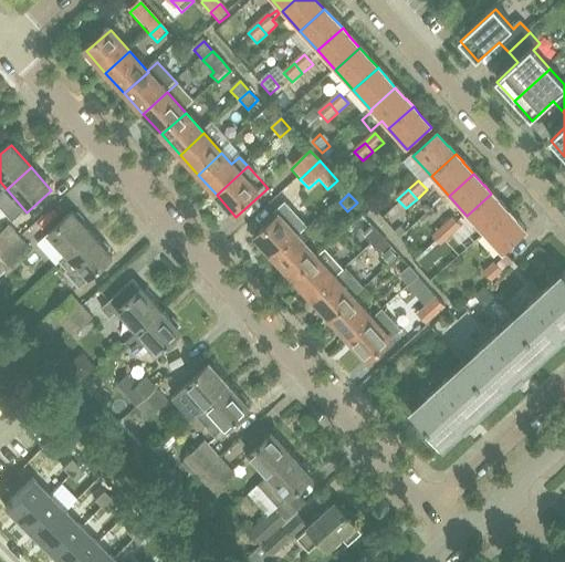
[(467,216),(484,235),(510,212),(509,212),(499,201),(491,194),(467,216)]
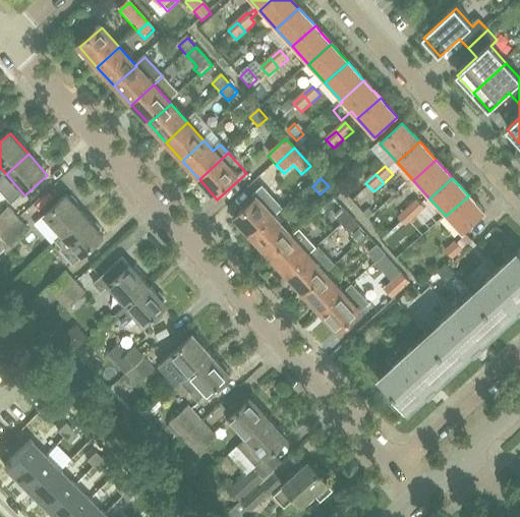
[(446,216),(463,235),(485,215),(475,204),(469,195),(446,216)]
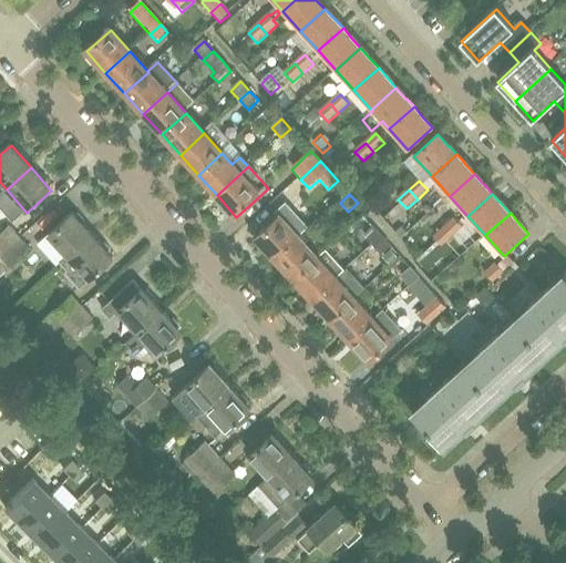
[(49,237),(38,247),(58,269),(61,265),(69,258),(93,236),(84,226),(85,225),(79,217),(78,218),(74,214),(49,236),(49,237)]
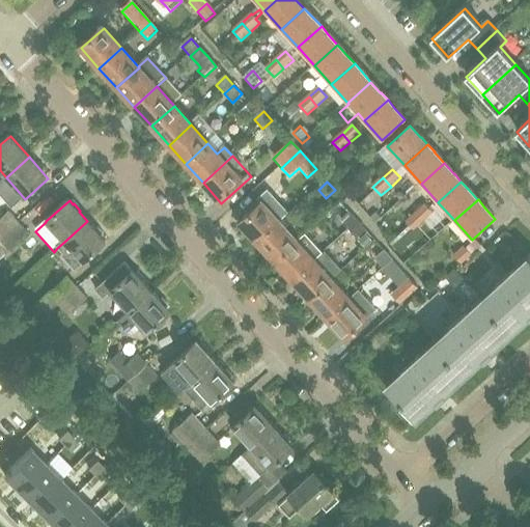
[(241,224),(258,244),(287,218),(281,211),(275,217),(262,203),(241,224)]
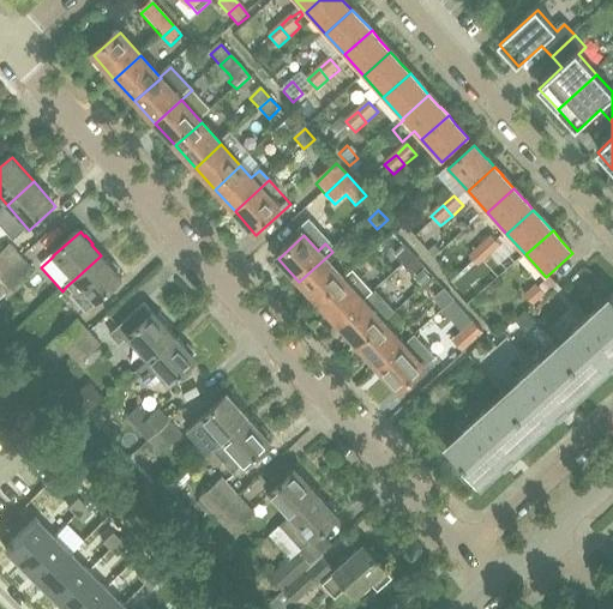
[(492,237),(481,248),(491,258),(502,248),(492,237)]
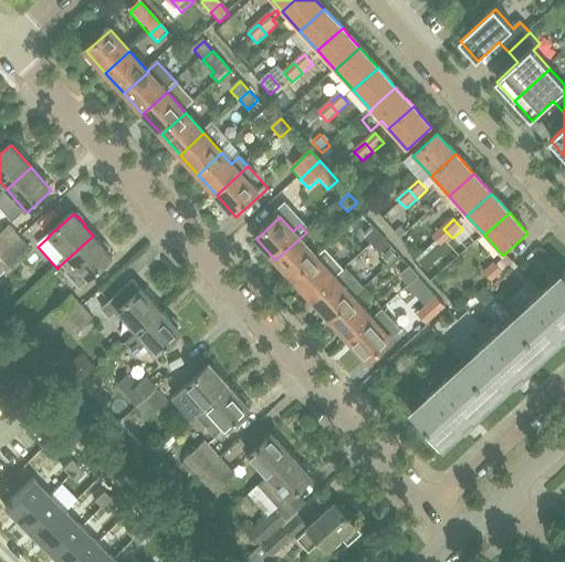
[(0,236),(0,258),(0,259),(1,259),(21,239),(10,227),(0,236)]
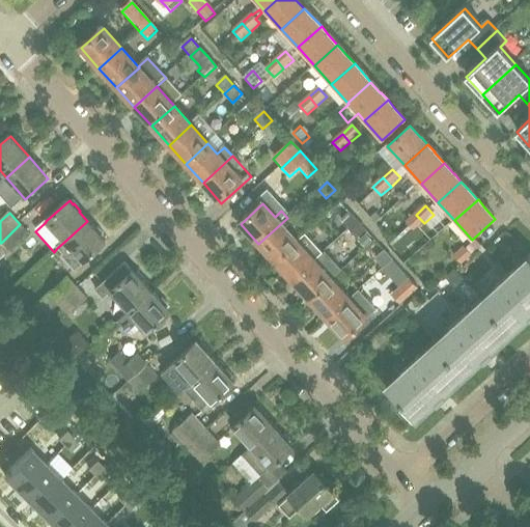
[(340,222),(350,232),(359,223),(350,214),(340,222)]
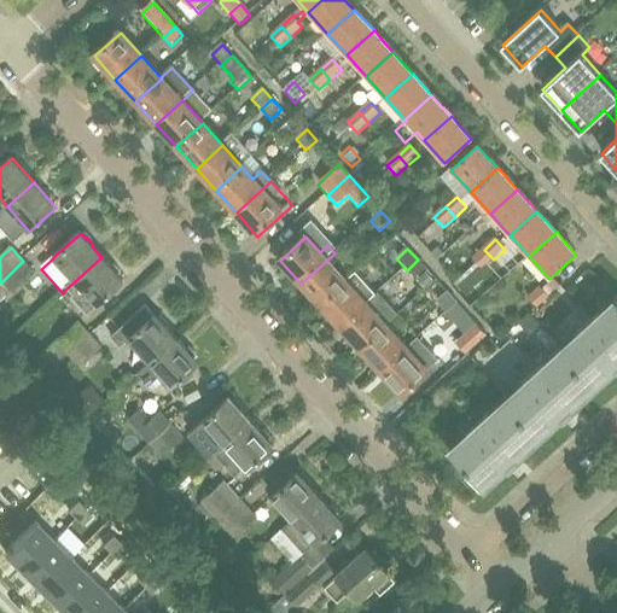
[(482,270),(494,260),(484,250),(472,260),(482,270)]
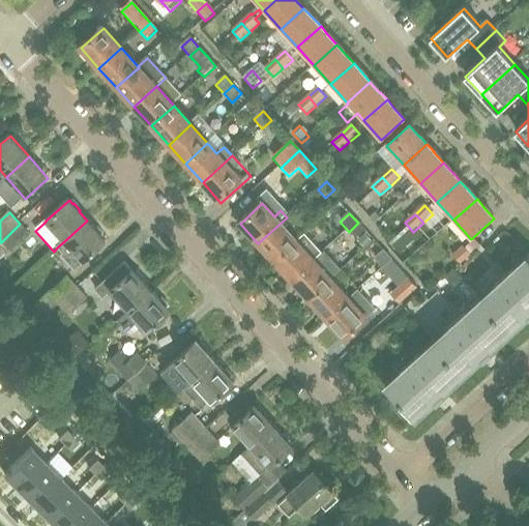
[(258,243),(275,263),(298,242),(297,241),(287,230),(293,224),(287,217),(258,243)]
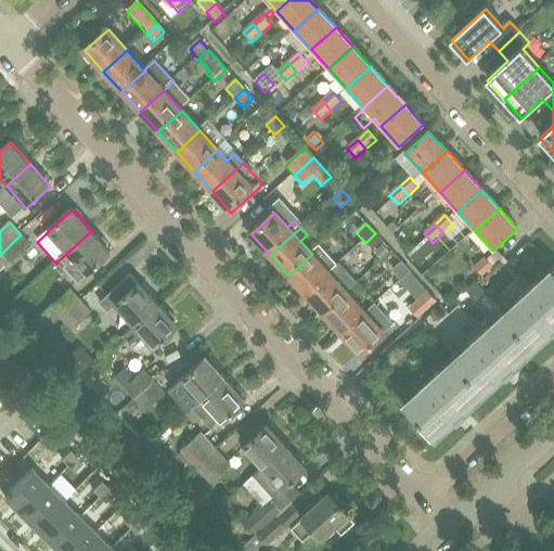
[(67,253),(60,259),(66,267),(64,269),(79,285),(89,276),(88,274),(112,254),(108,250),(110,248),(103,241),(101,242),(91,231),(67,253)]
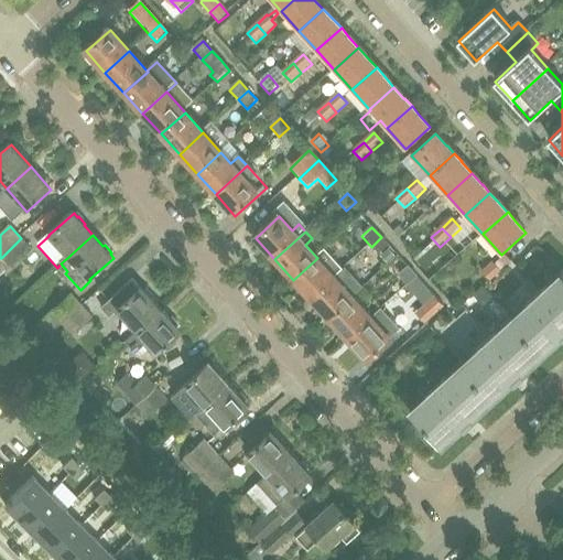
[(389,246),(381,237),(371,247),(379,255),(389,246)]
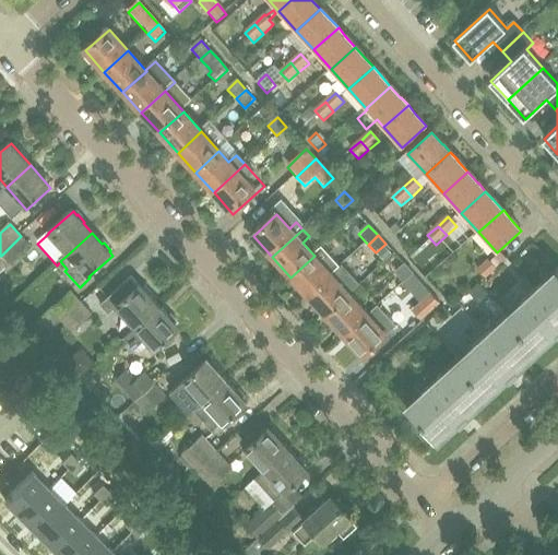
[(1,256),(0,256),(11,268),(12,267),(32,248),(21,236),(1,256)]
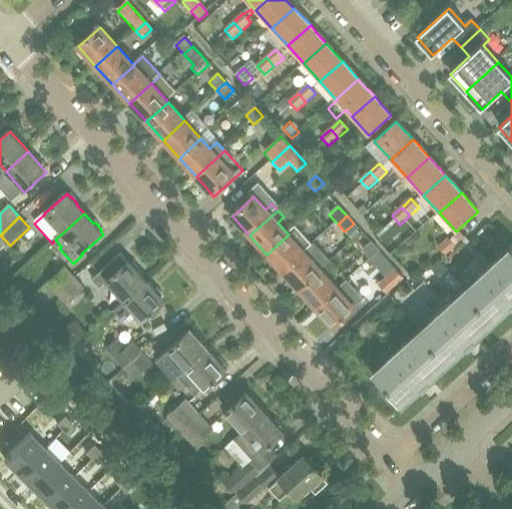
[(267,255),(284,274),(313,246),(313,245),(295,227),(288,233),(289,234),(267,255)]
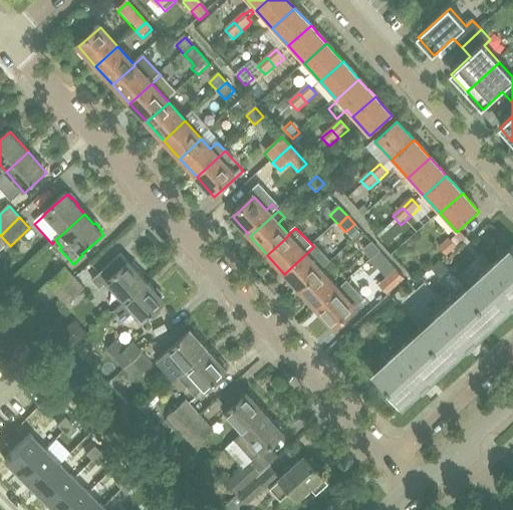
[(354,229),(347,235),(354,242),(360,236),(354,229)]
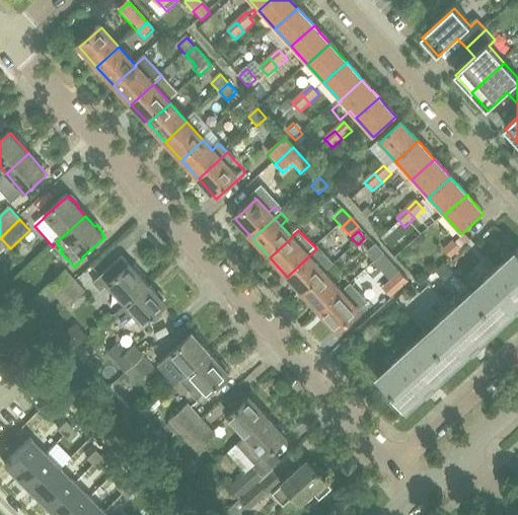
[(451,260),(461,251),(453,243),(444,251),(451,260)]
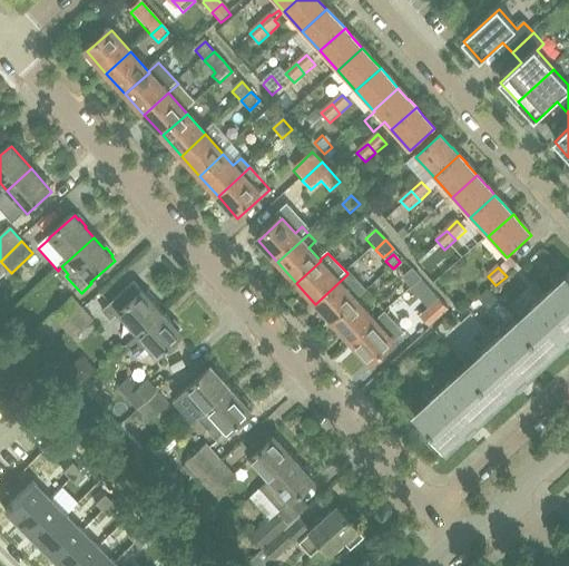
[(315,304),(334,324),(357,302),(347,290),(357,281),(350,271),(347,273),(347,274),(315,304)]
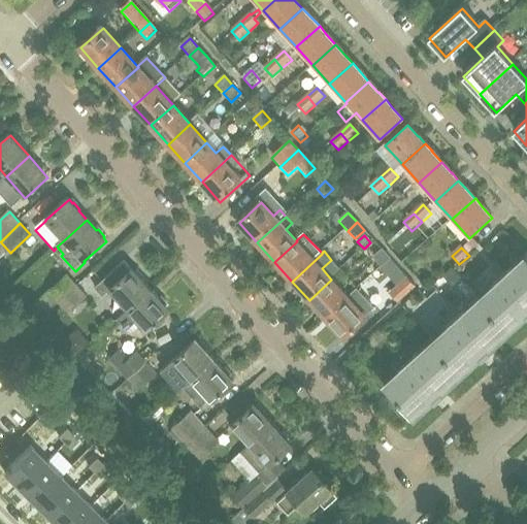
[(382,268),(391,260),(382,251),(373,259),(382,268)]
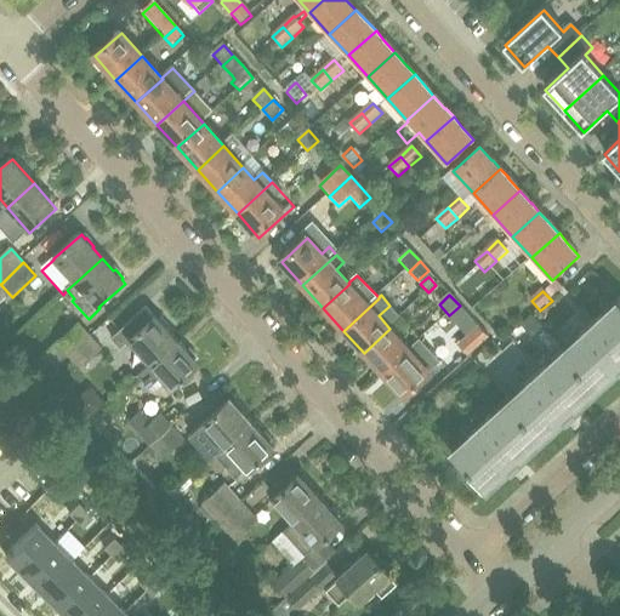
[(619,301),(564,351),(598,388),(619,368),(619,301)]
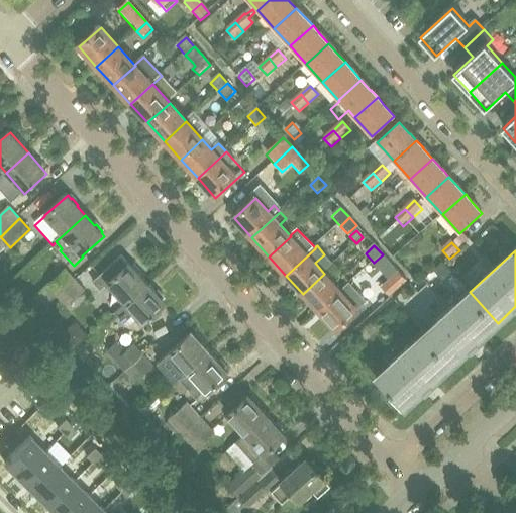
[(108,286),(126,305),(147,285),(129,265),(128,265),(121,258),(93,283),(101,292),(108,286)]
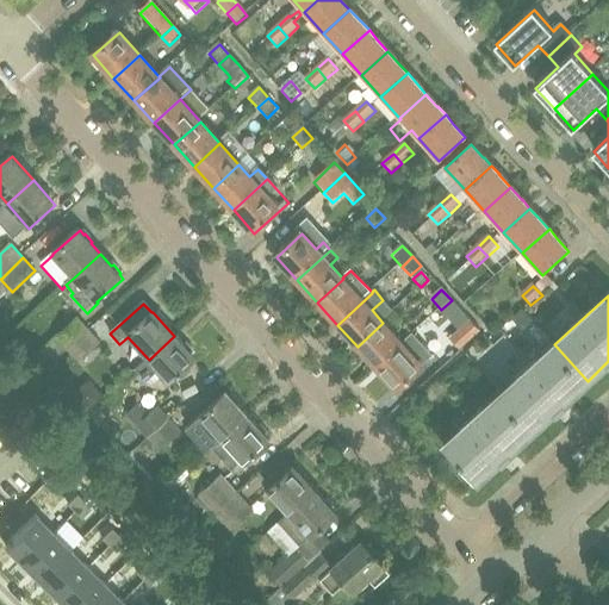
[(79,319),(56,338),(55,338),(68,353),(89,332),(79,319)]
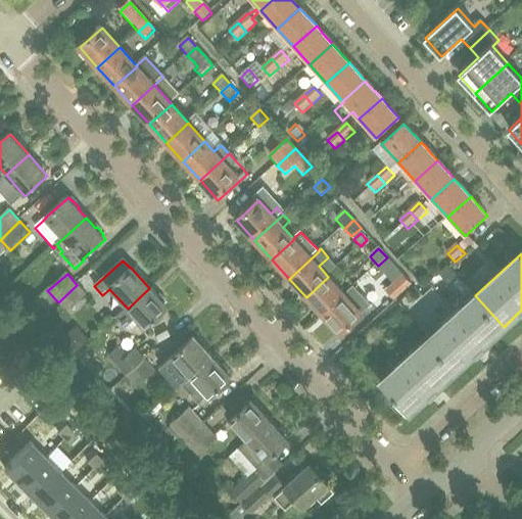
[(385,292),(394,301),(412,285),(404,276),(385,292)]
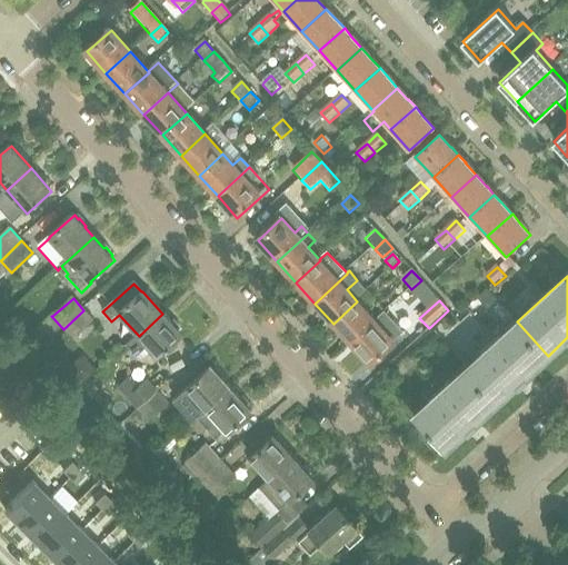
[(334,324),(351,344),(376,321),(357,301),(334,324)]
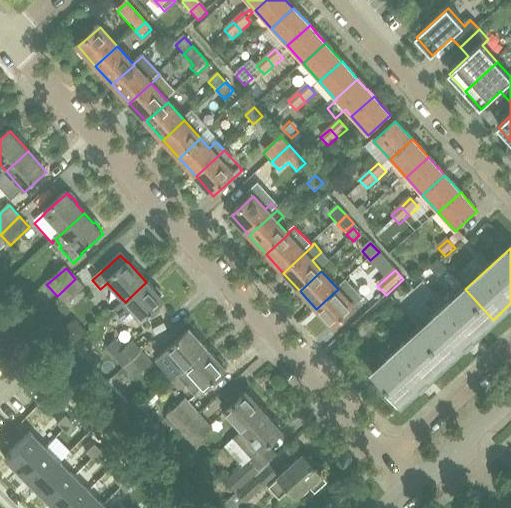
[(85,290),(75,279),(57,296),(66,307),(85,290)]
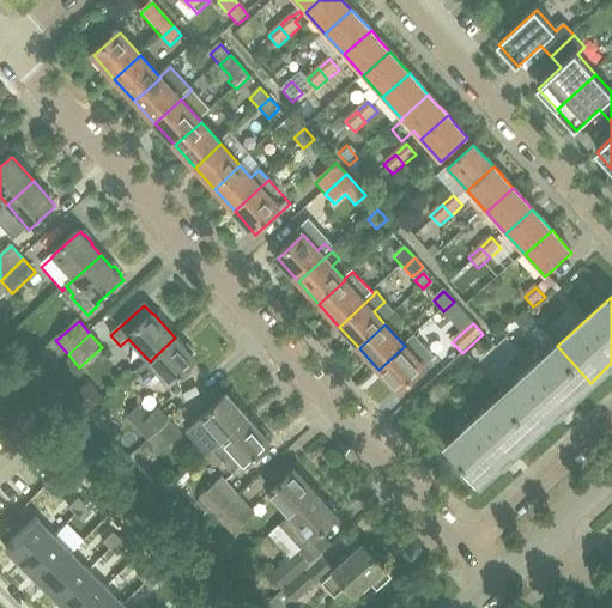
[(171,385),(198,362),(175,338),(150,362),(139,372),(150,383),(161,374),(171,385)]
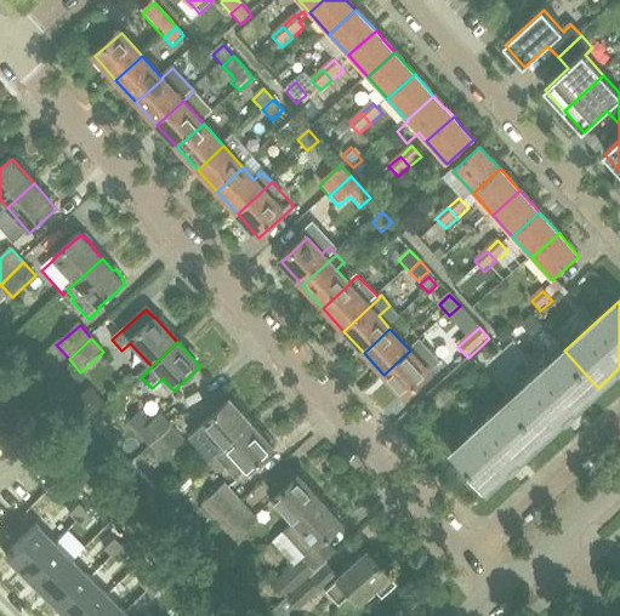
[(404,398),(431,374),(410,351),(384,375),(404,398)]
